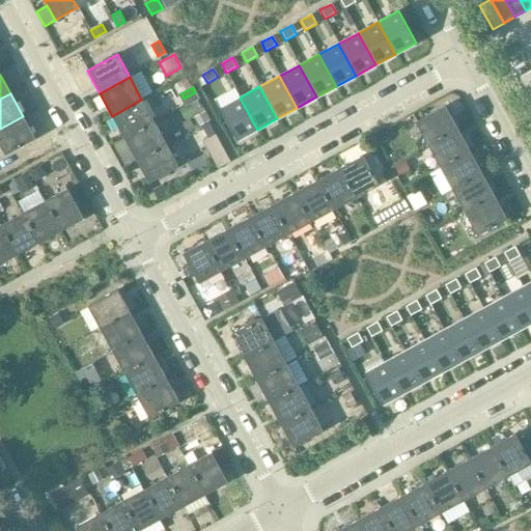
[(240,98),(220,108),(236,140),(257,130),(240,98)]
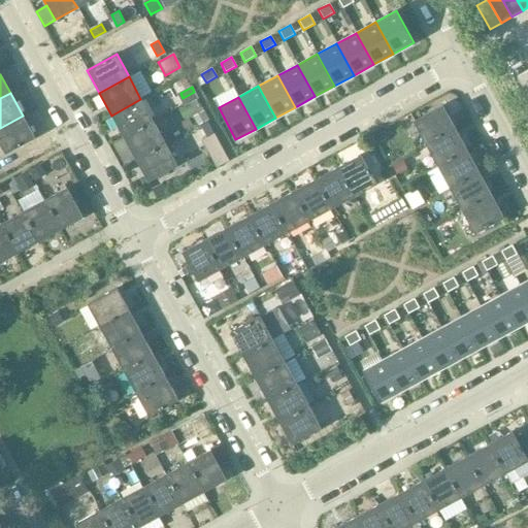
[(140,99),(111,116),(124,137),(153,121),(140,99)]
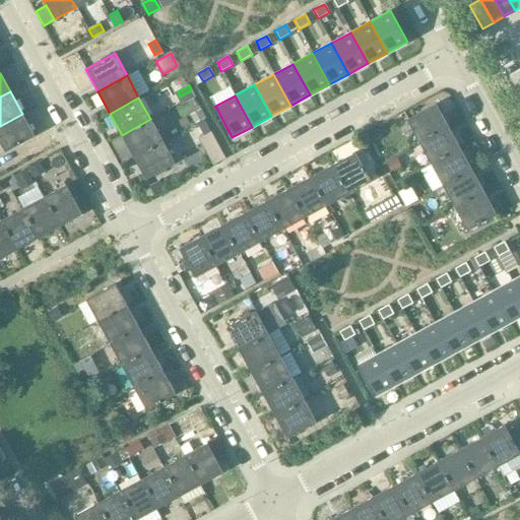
[(436,104),(407,120),(419,142),(448,126),(436,104)]
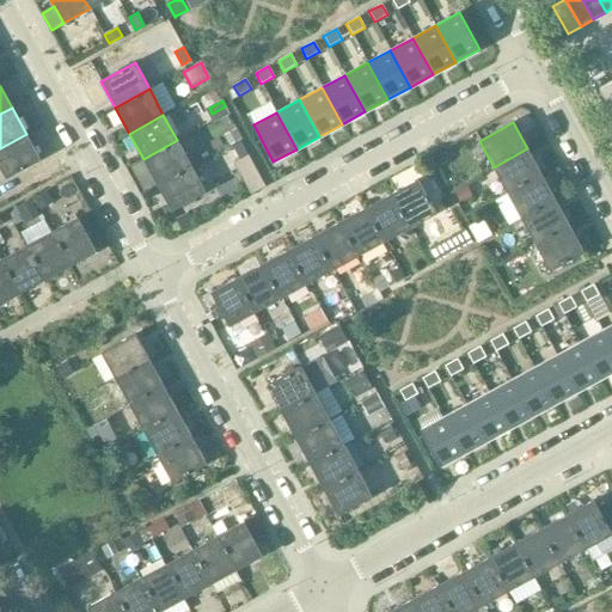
[(236,129),(224,135),(230,145),(239,140),(242,139),(236,129)]
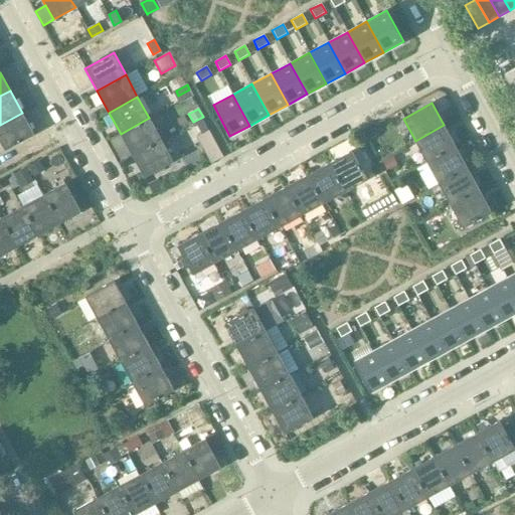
[(22,113),(0,125),(0,140),(5,150),(34,134),(22,113)]
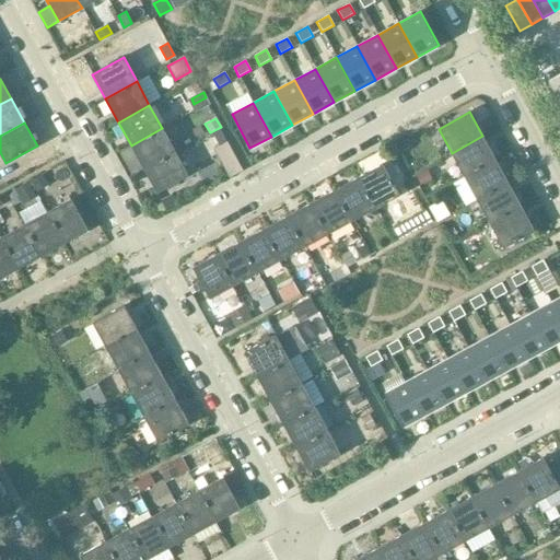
[(200,126),(194,129),(197,137),(203,133),(200,126)]
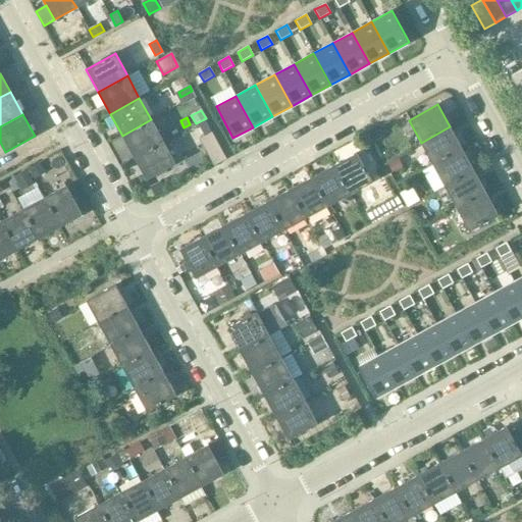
[(151,119),(122,136),(135,158),(163,142),(151,119)]
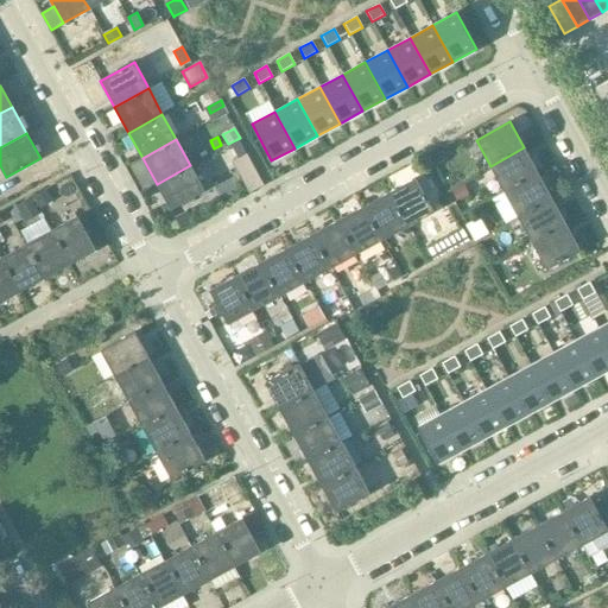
[(240,144),(233,147),(239,158),(246,153),(240,144)]
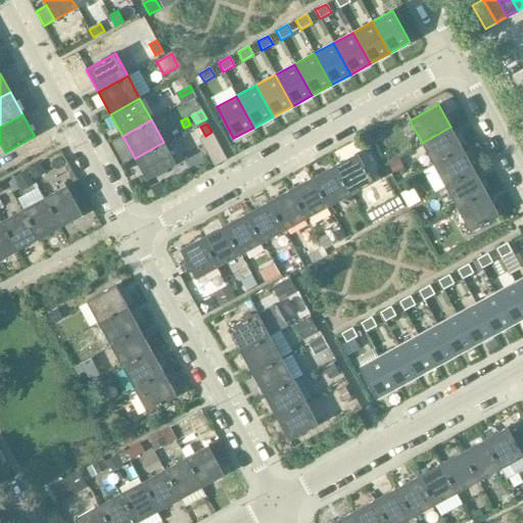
[(450,127),(422,143),(434,164),(463,149),(450,127)]
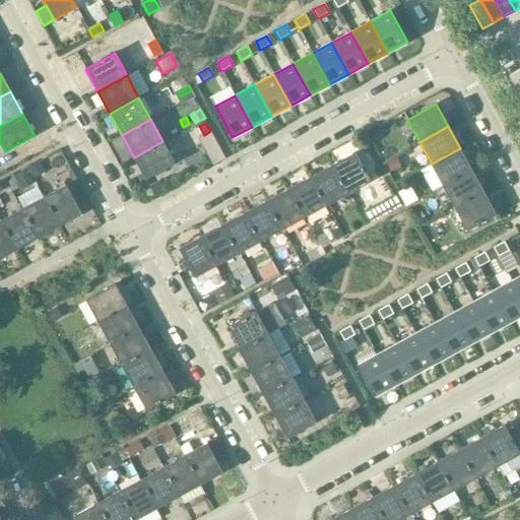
[(204,135),(200,137),(215,165),(225,158),(210,131),(204,135)]
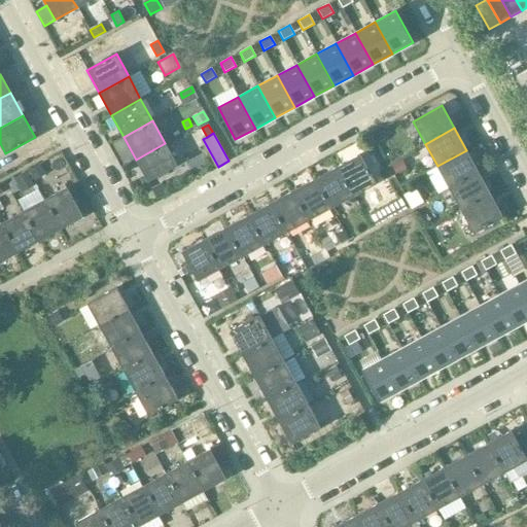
[(165,143),(136,160),(147,181),(177,166),(165,143)]
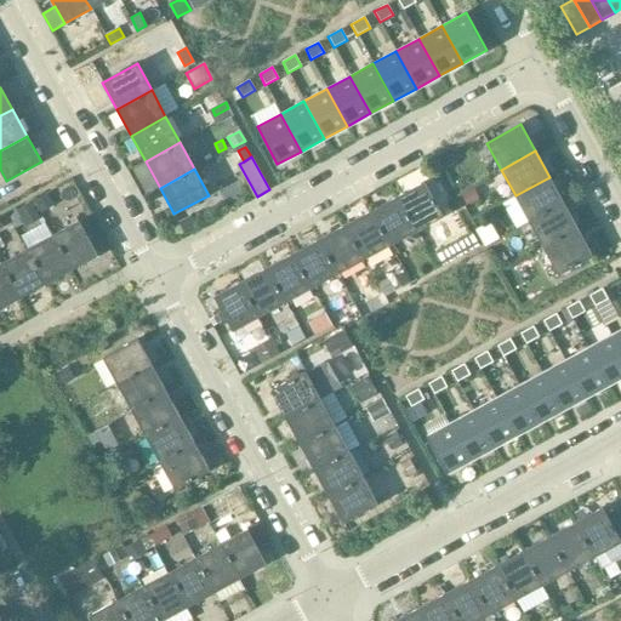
[(550,177),(516,195),(529,222),(564,203),(550,177)]
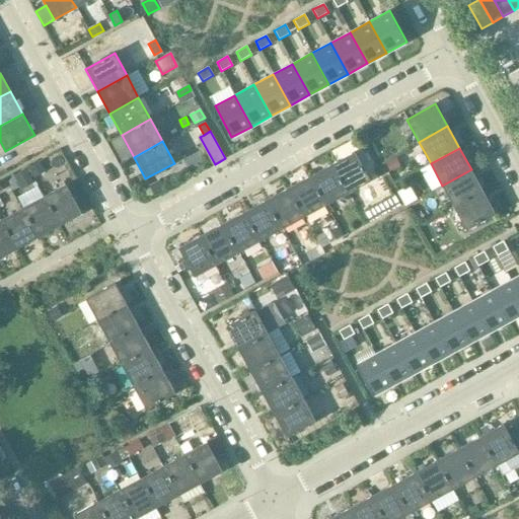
[(355,152),(331,164),(348,194),(370,180),(355,152)]
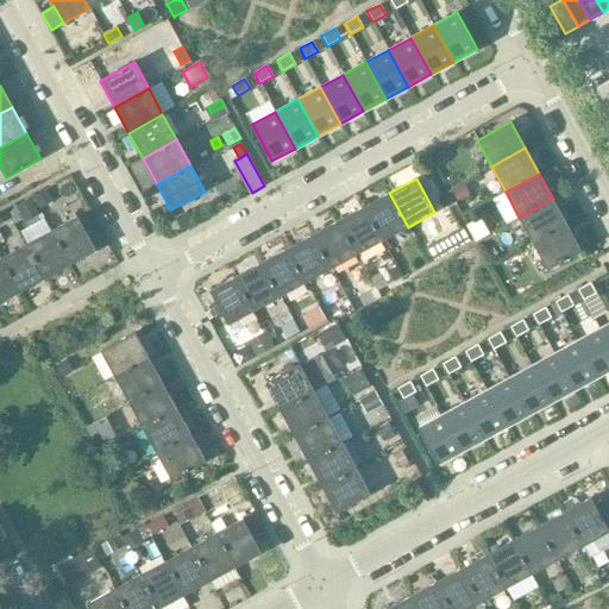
[(46,190),(35,196),(41,207),(51,201),(46,190)]
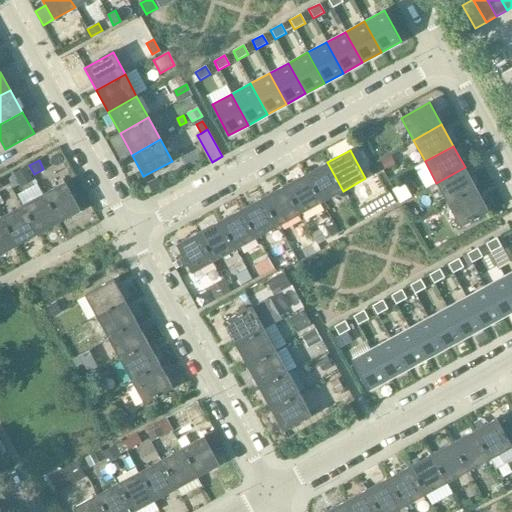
[(327,162),(306,174),(321,202),(343,191),(327,162)]
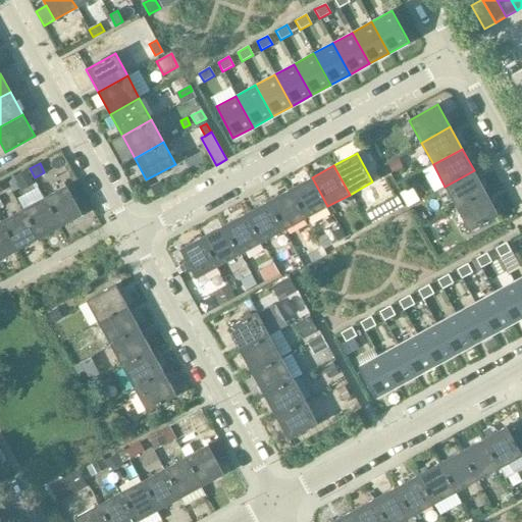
[(25,169),(14,176),(20,189),(33,181),(25,169)]
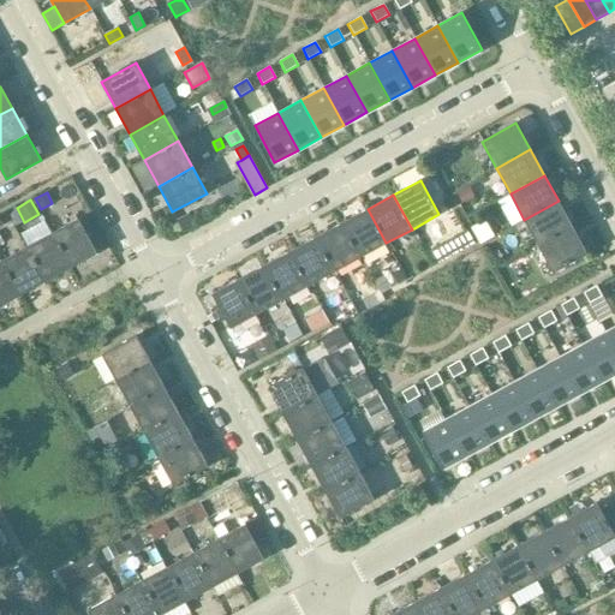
[(559,201),(524,220),(538,245),(572,227),(559,201)]
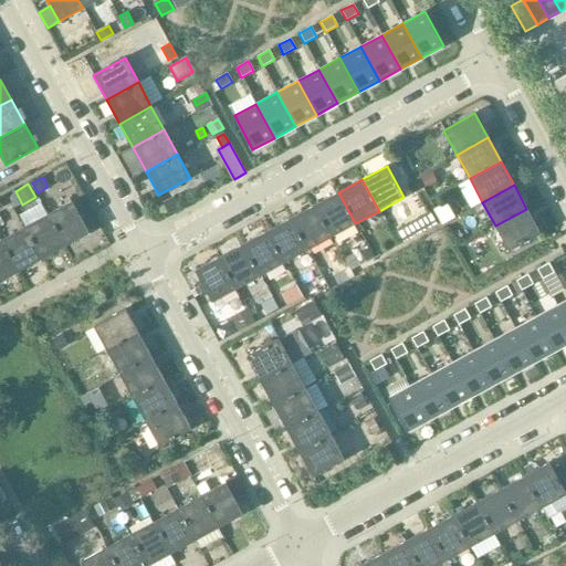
[(338,192),(314,205),(332,237),(355,223),(338,192)]
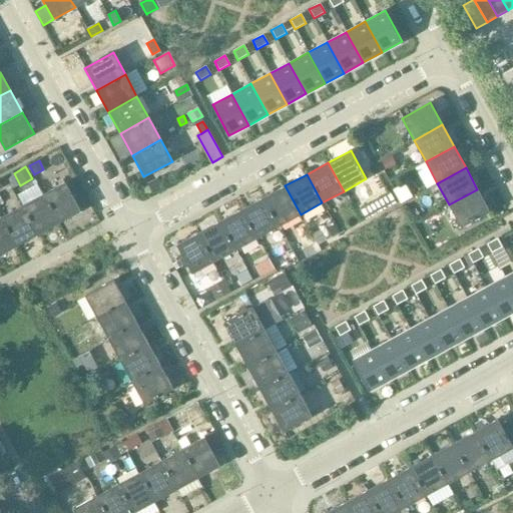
[(65,182),(42,194),(58,223),(80,211),(65,182)]
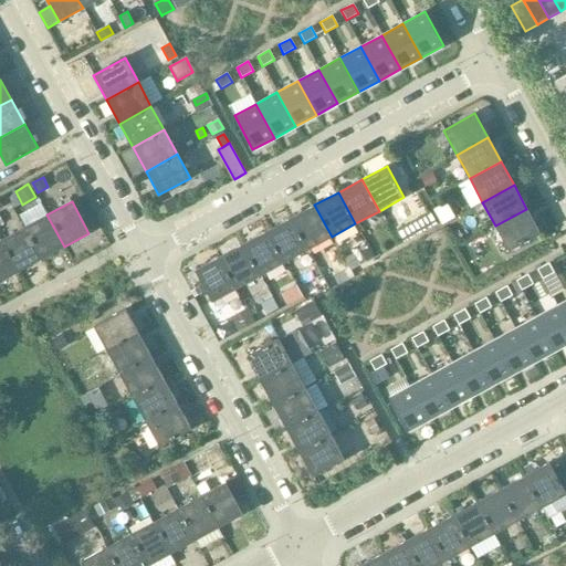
[(314,205),(291,218),(307,250),(332,237),(314,205)]
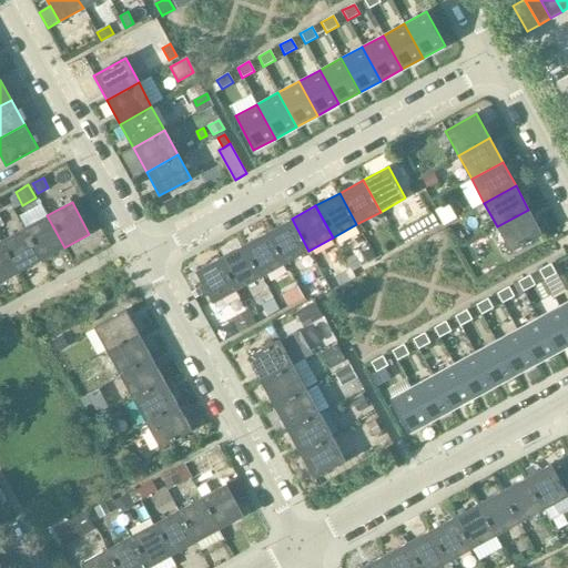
[(446,206),(437,211),(445,224),(454,219),(446,206)]
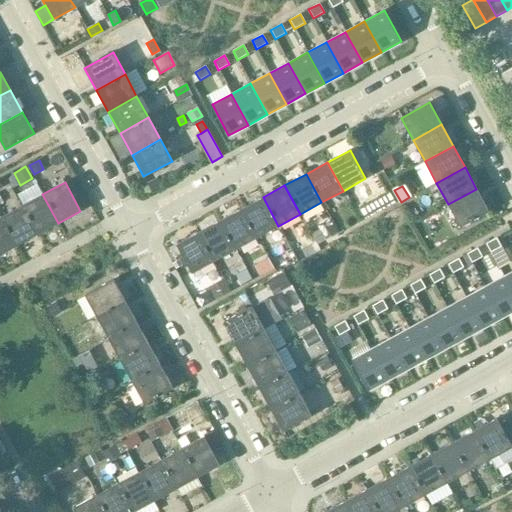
[(476,189),(448,204),(460,227),(488,211),(476,189)]
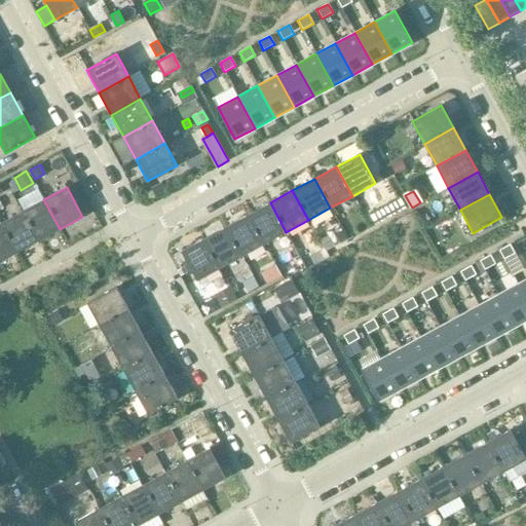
[(399,196),(369,214),(374,224),(405,207),(399,196)]
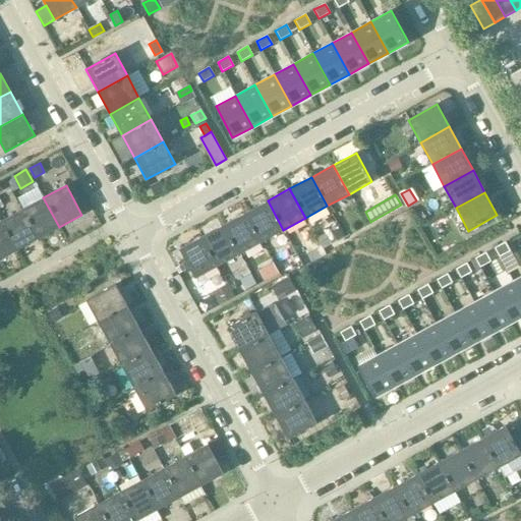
[(43,197),(20,210),(37,239),(59,227),(43,197)]
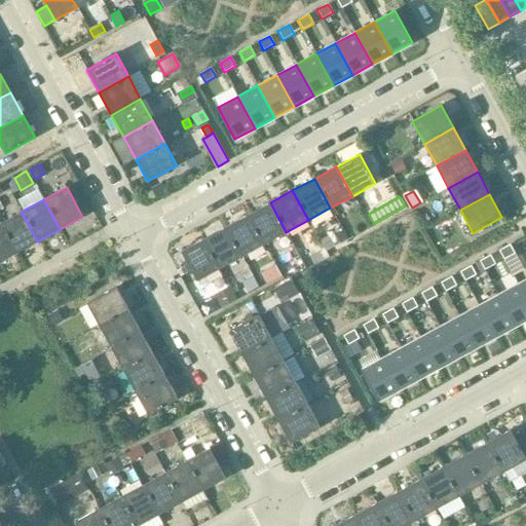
[(270,202),(248,215),(264,245),(286,232),(270,202)]
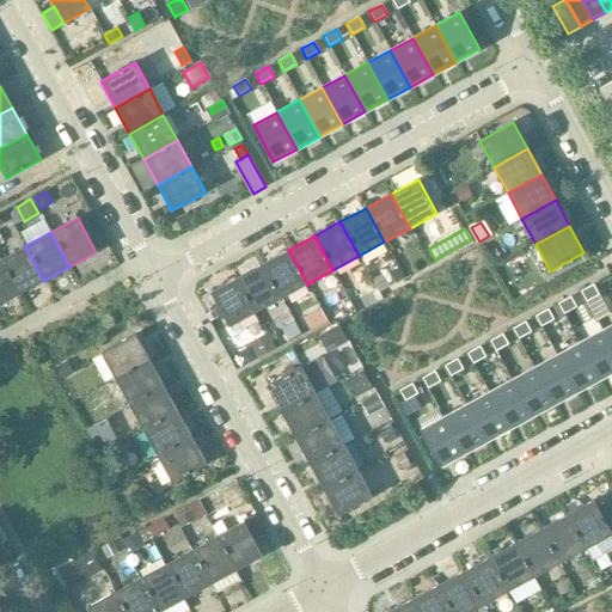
[(24,246),(0,259),(0,262),(18,294),(43,281),(24,246)]
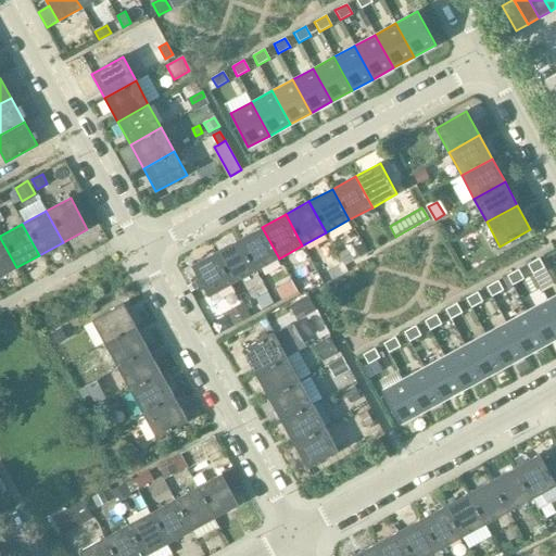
[(262,227),(239,240),(256,270),(279,258),(262,227)]
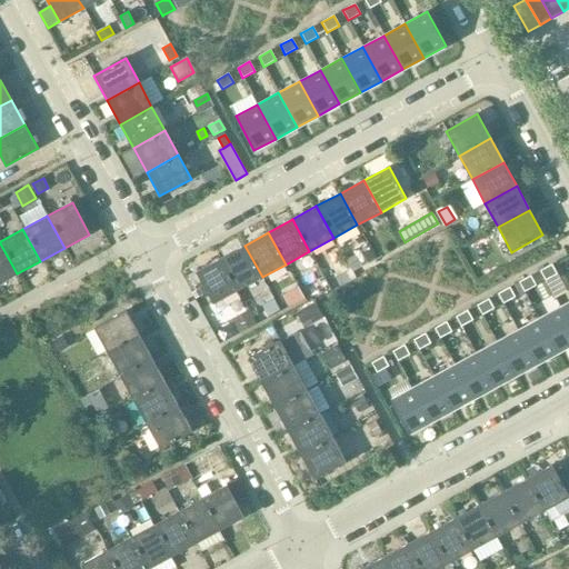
[(0,243),(0,282),(17,273),(0,243)]
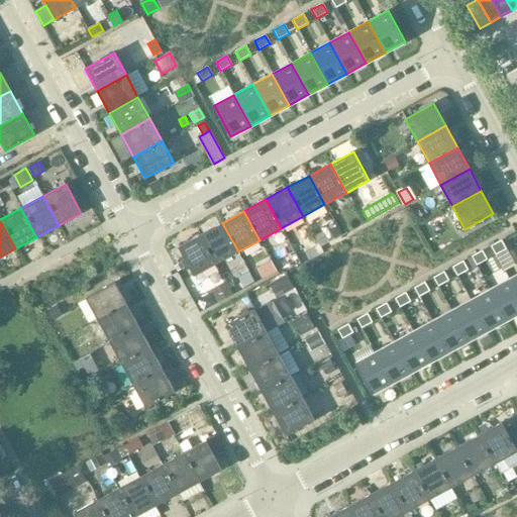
[(334,222),(322,228),(329,241),(341,234),(334,222)]
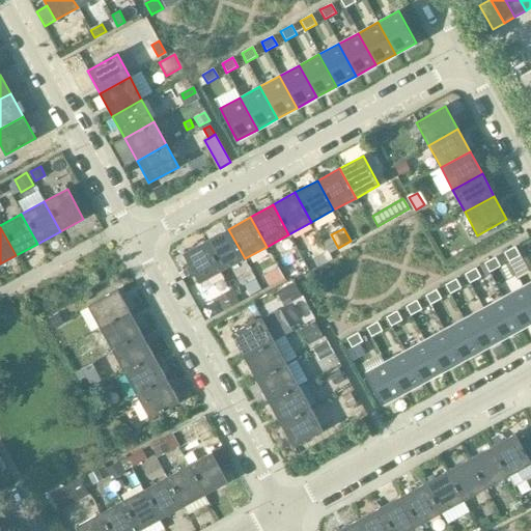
[(228,229),(206,241),(222,271),(245,258),(228,229)]
